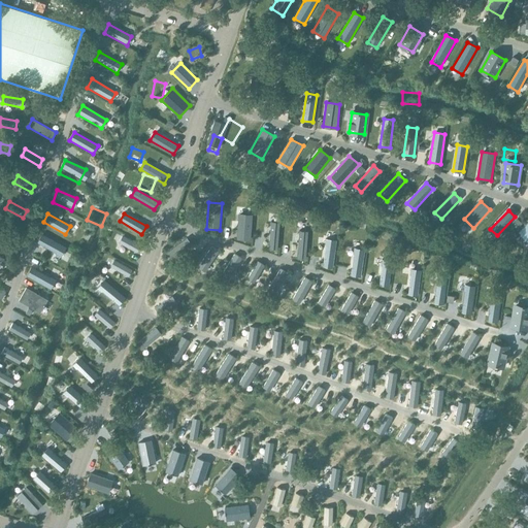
[(239,213),(237,239),(250,240),(252,215),(239,213)]
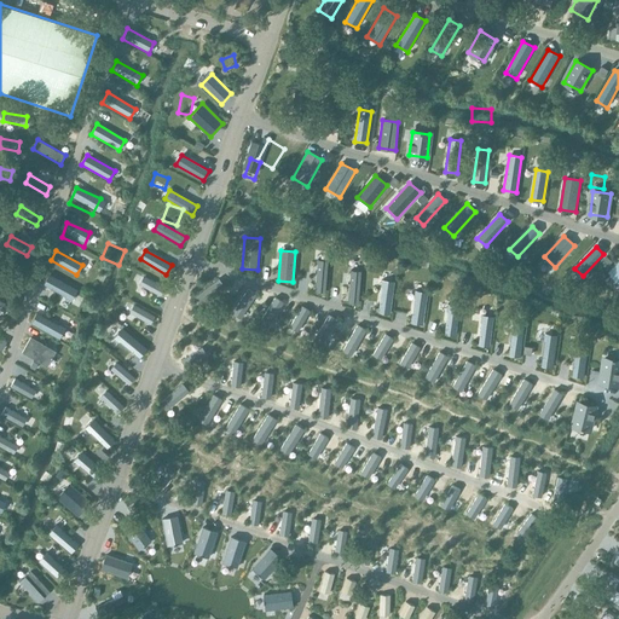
[(318,260),(316,293),(325,293),(329,261),(318,260)]
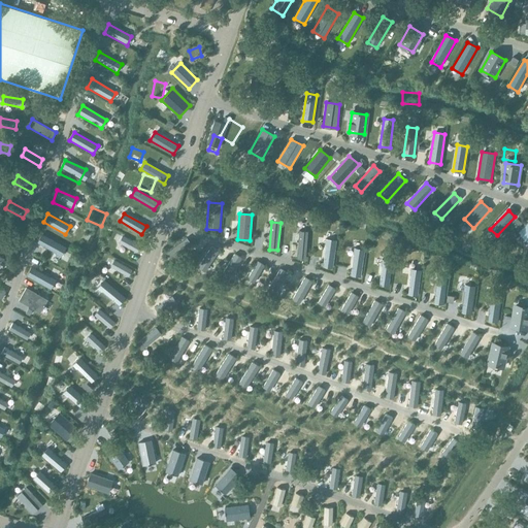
[(299,231),(297,258),(305,259),(308,232),(299,231)]
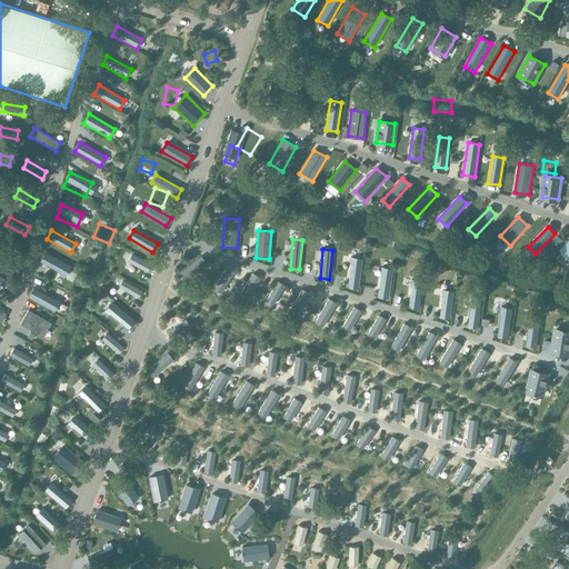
[(46,252),(40,261),(66,276),(71,267),(46,252)]
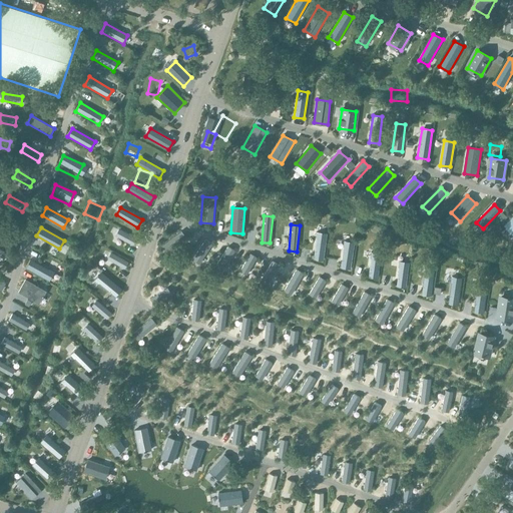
[(436,236),(453,237),(453,228),(436,227),(436,236)]
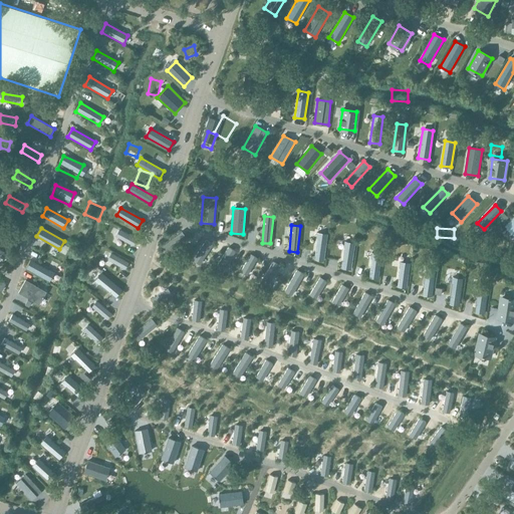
[(119,230),(115,236),(134,246),(137,240),(119,230)]
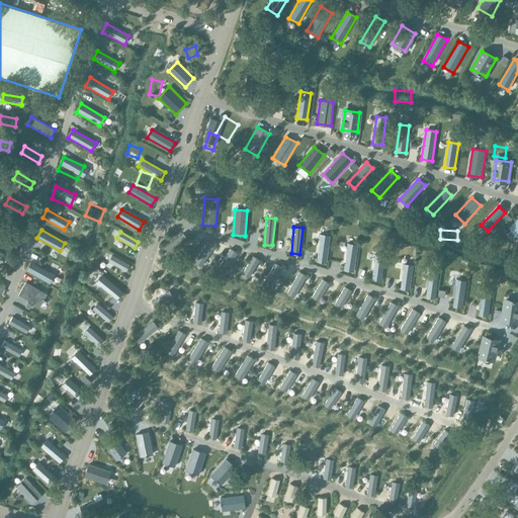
[(184,235),(164,249),(169,255),(188,241),(184,235)]
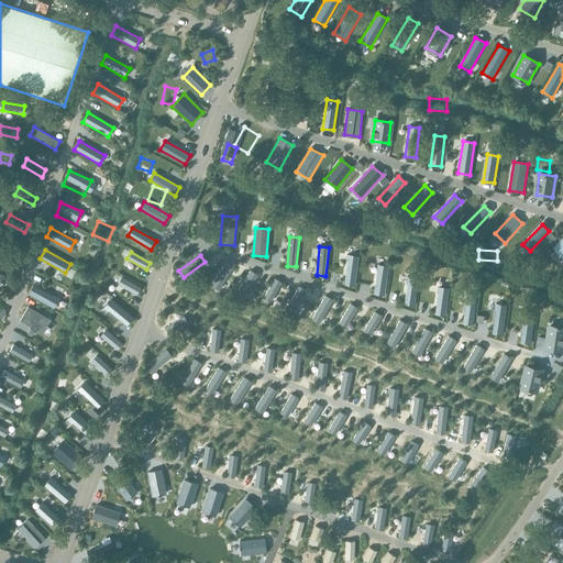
[(348,261),(344,284),(354,286),(359,256),(348,255),(346,261),(348,261)]
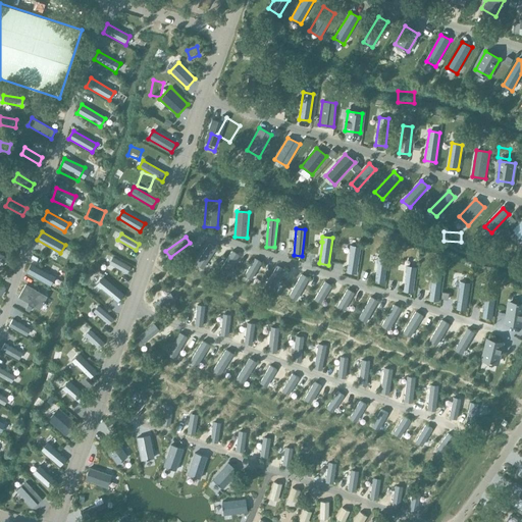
[(210,244),(196,264),(203,269),(216,249),(210,244)]
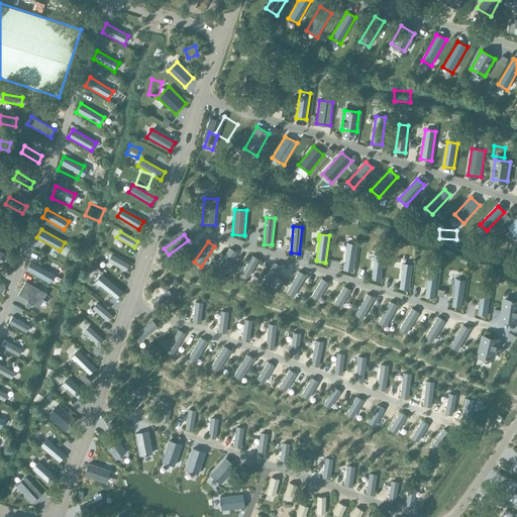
[(346,248),(343,270),(352,272),(357,244),(346,242),(345,248),(346,248)]
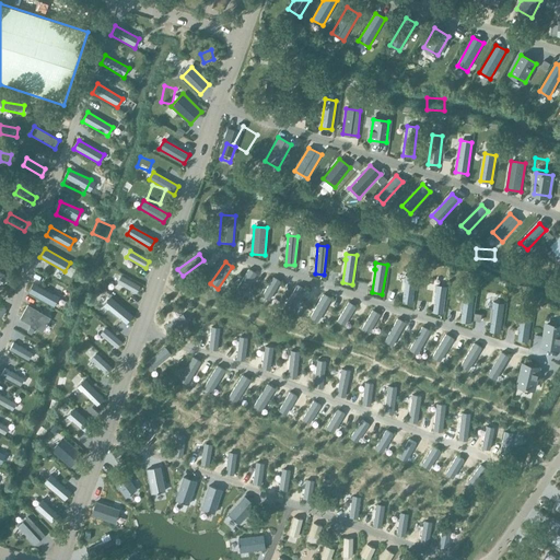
[(41,275),(55,280),(57,272),(43,267),(41,275)]
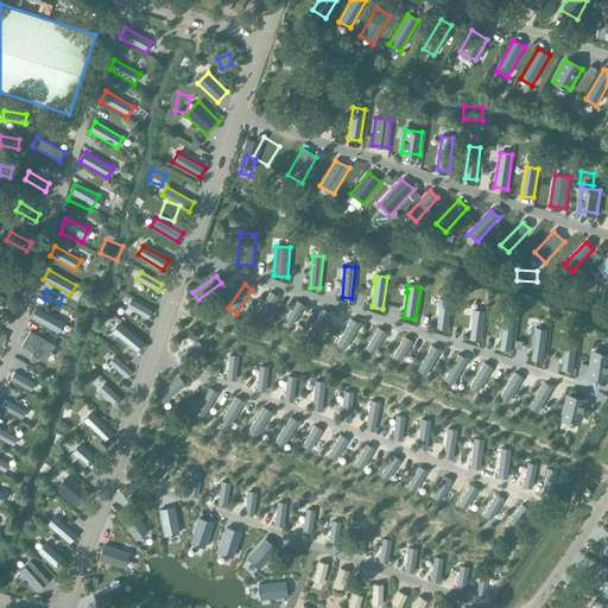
[(271,293),(255,317),(263,322),(278,298),(271,293)]
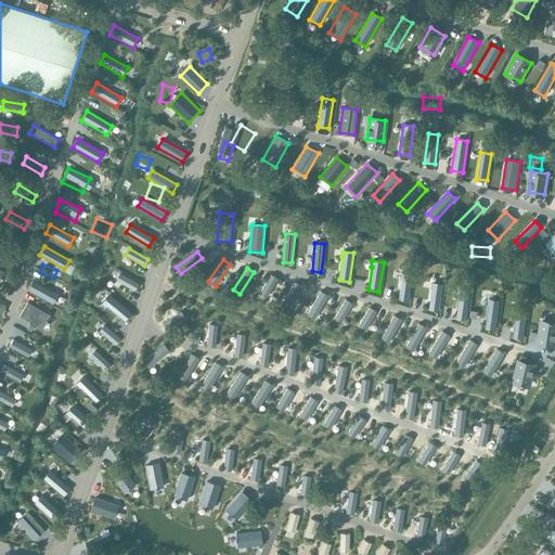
[(401,279),(399,299),(409,300),(412,274),(402,272),(401,279)]
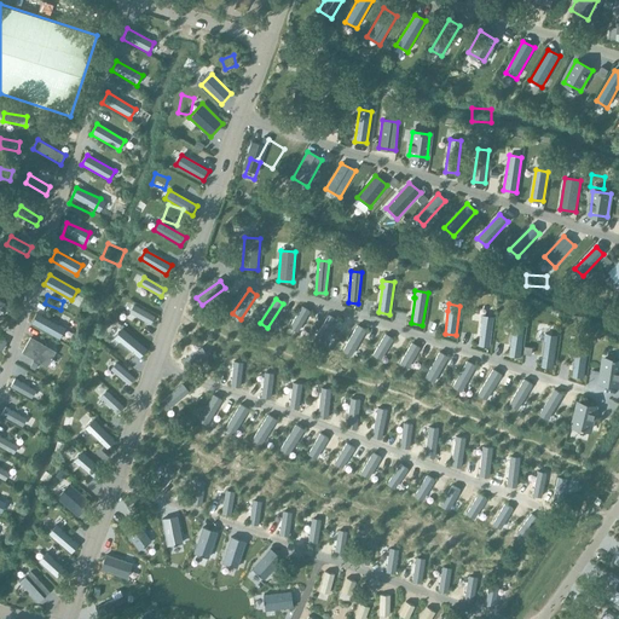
[(134,305),(129,313),(150,324),(155,317),(134,305)]
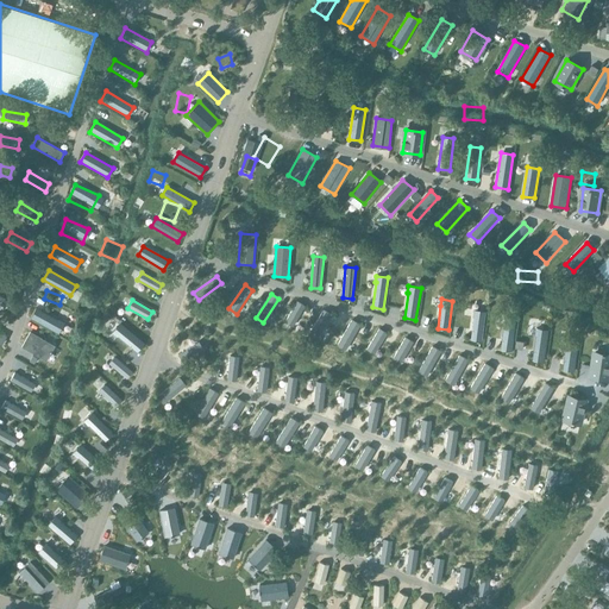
[(297,301),(284,321),(292,327),(306,307),(297,301)]
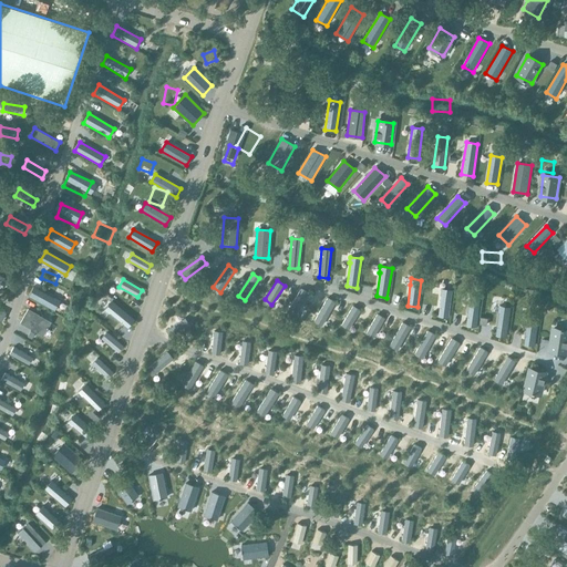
[(33,287),(29,296),(54,310),(60,301),(33,287)]
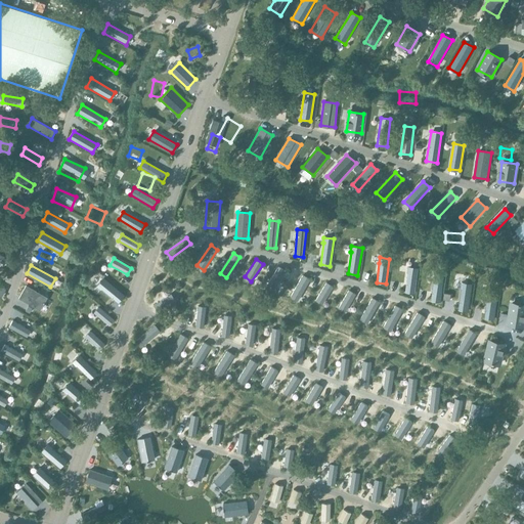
[(83,266),(77,281),(88,287),(94,270),(83,266)]
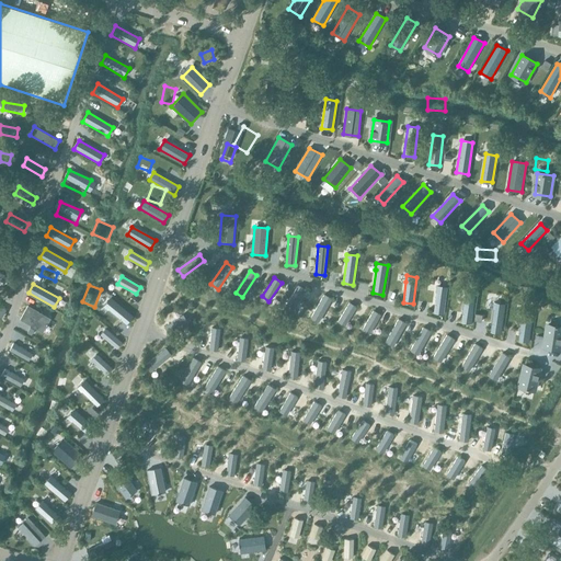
[(299,286),(285,308),(292,312),(306,290),(299,286)]
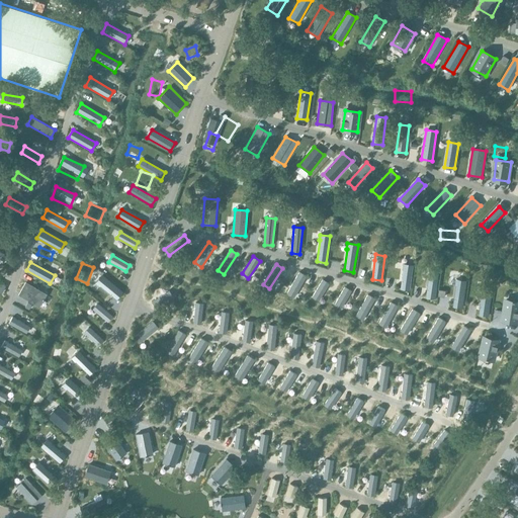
[(403,270),(401,289),(410,290),(413,265),(403,264),(403,269),(403,270)]
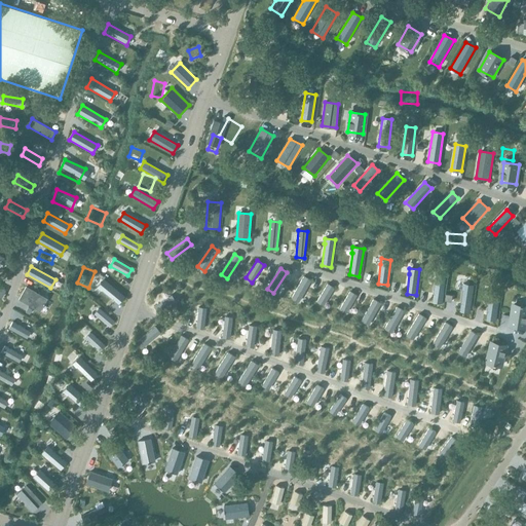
[(436,280),(433,302),(442,303),(446,276),(436,274),(435,280),(436,280)]
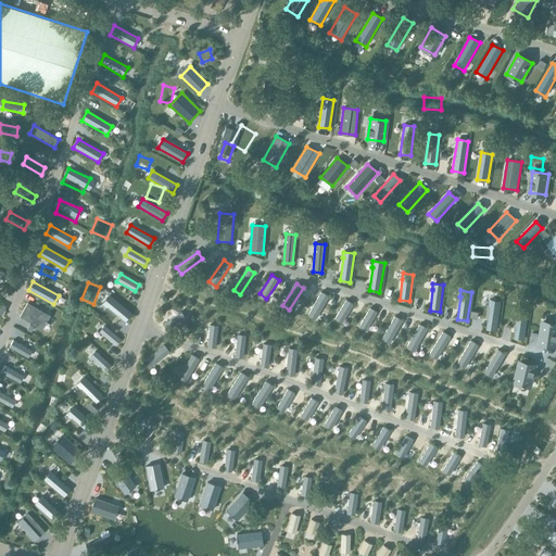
[(320,292),(308,315),(315,319),(328,297),(320,292)]
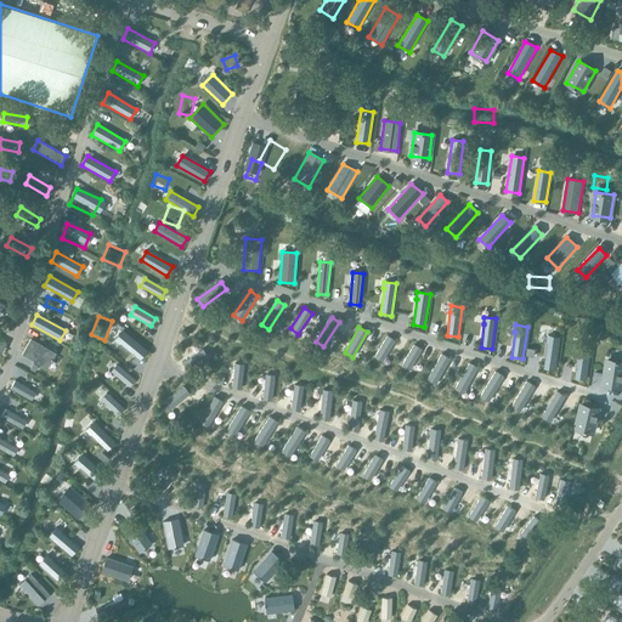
[(196,340),(199,331),(192,328),(188,339),(196,340)]
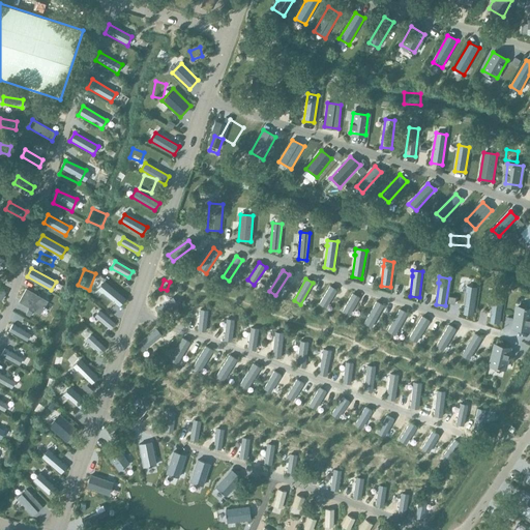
[(105,282),(98,289),(119,306),(126,299),(105,282)]
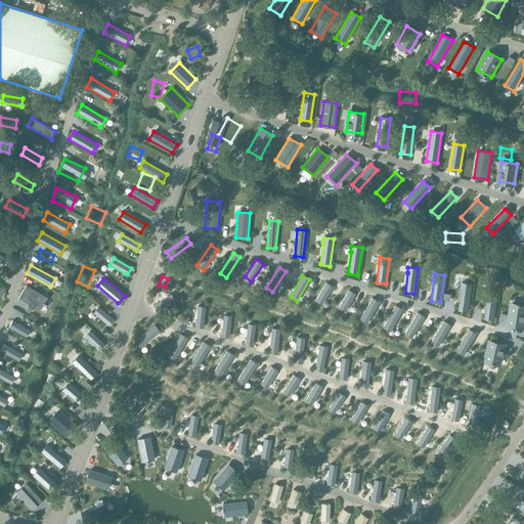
[(326,282),(315,301),(322,305),(333,287),(326,282)]
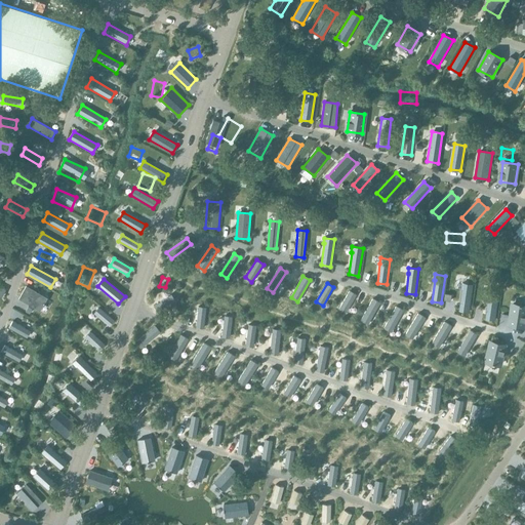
[(462,289),(459,311),(470,312),(473,285),(462,283),(461,289),(462,289)]
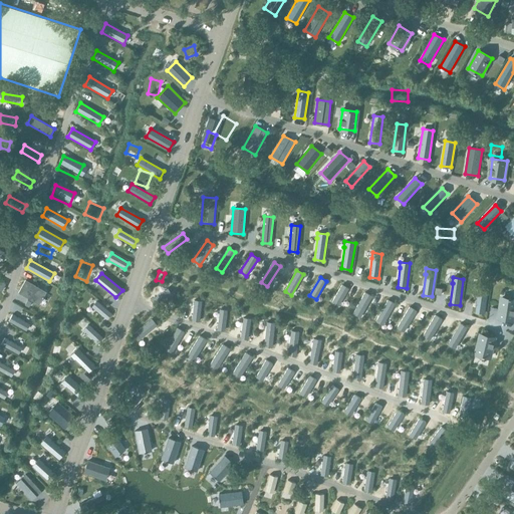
[(25,280),(19,292),(39,303),(45,292),(25,280)]
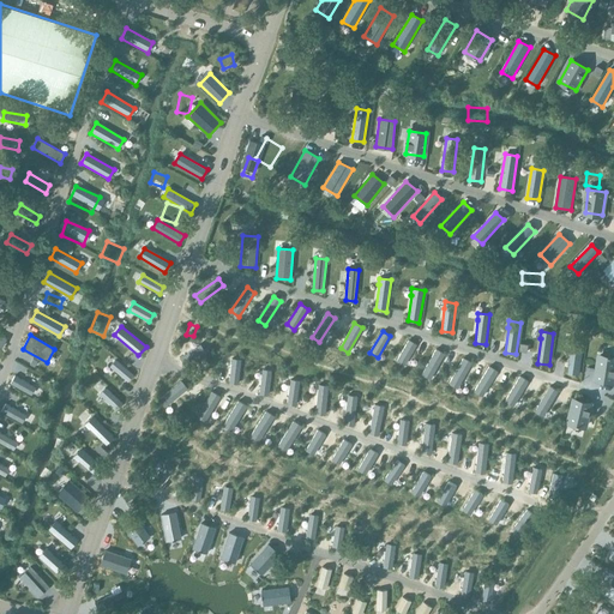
[(409,339),(396,361),(404,366),(416,344),(409,339)]
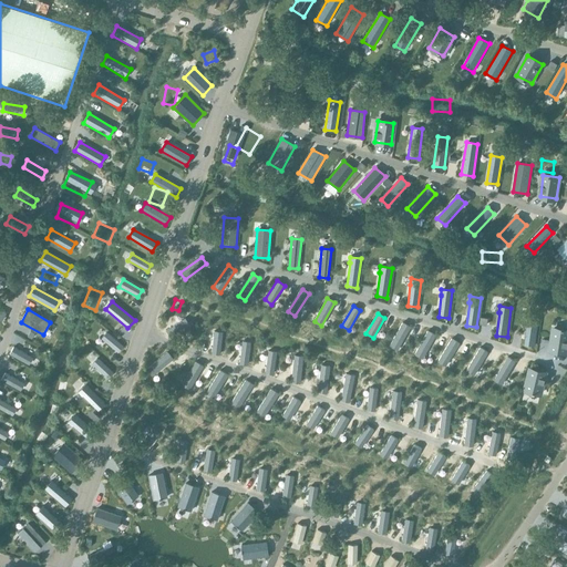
[(329,315),(328,326),(339,328),(341,317),(329,315)]
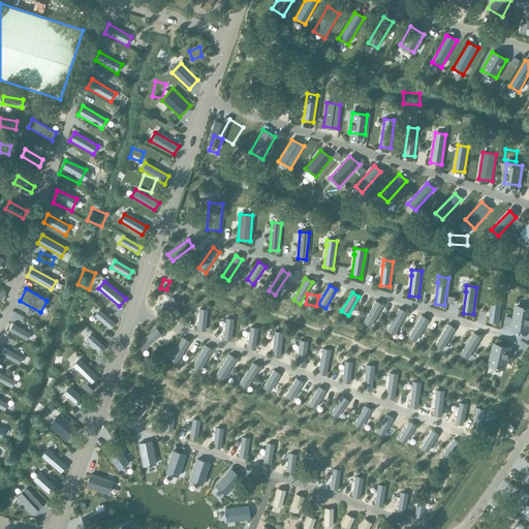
[(493,300),(490,321),(499,322),(503,296),(493,293),(492,300),(493,300)]
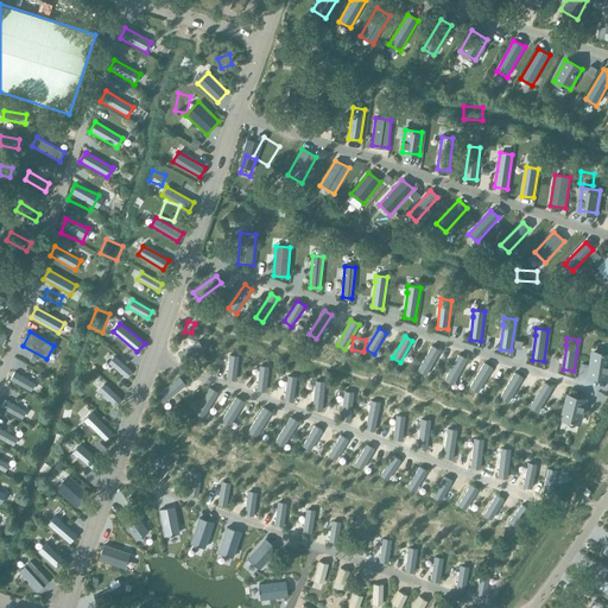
[(198,341),(178,355),(183,362),(204,348),(198,341)]
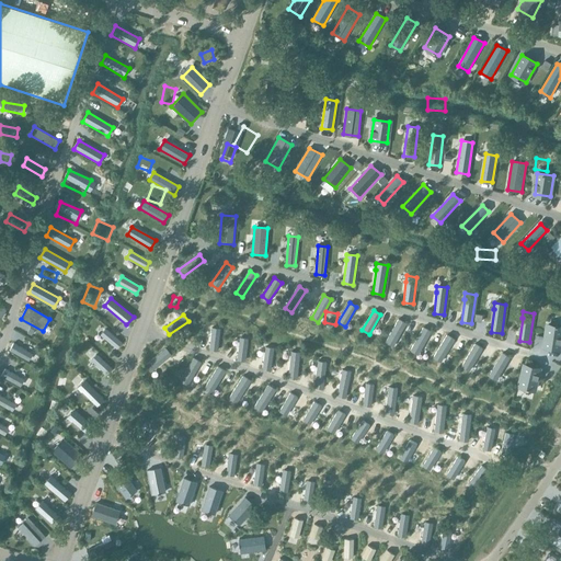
[(399,319),(385,343),(392,347),(405,323),(399,319)]
